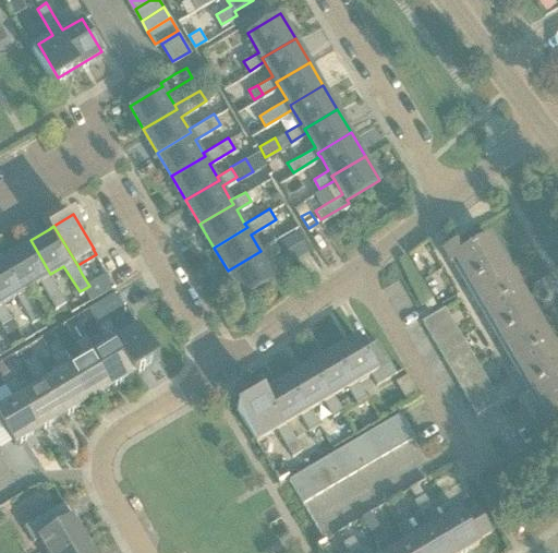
[(308,249),(298,232),(296,229),(279,240),(291,260),(308,249)]
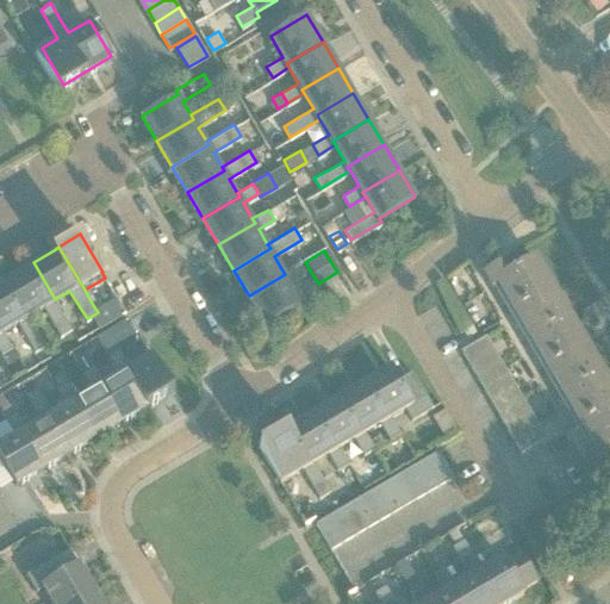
[(472,273),(486,268),(481,254),(467,259),(472,273)]
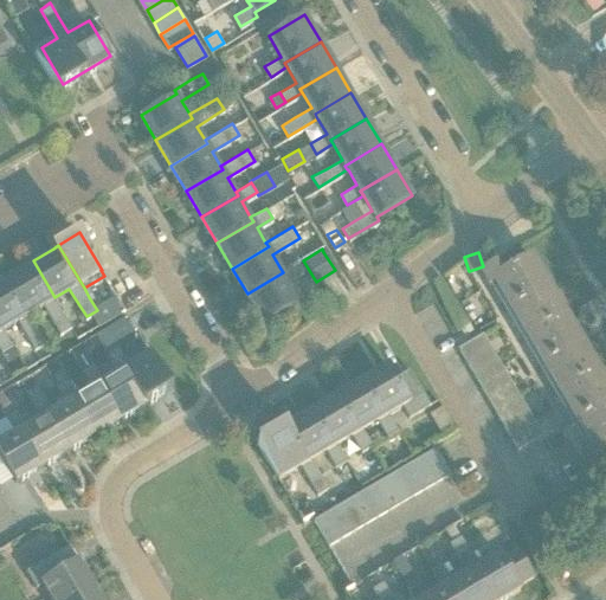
[(503,257),(482,270),(490,283),(495,279),(592,443),(586,446),(593,459),(605,451),(605,381),(532,255),(509,268),(503,257)]
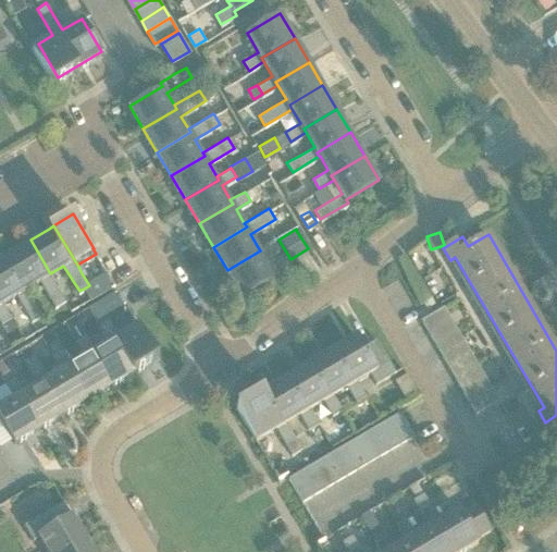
[(272,238),(258,247),(260,250),(227,270),(243,296),(275,277),(263,256),(277,248),(272,238)]
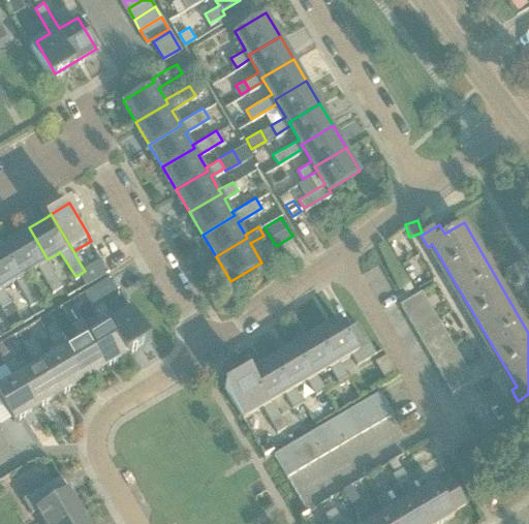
[(24,230),(6,241),(25,273),(38,266),(53,289),(58,287),(62,284),(48,259),(29,227),(24,230)]
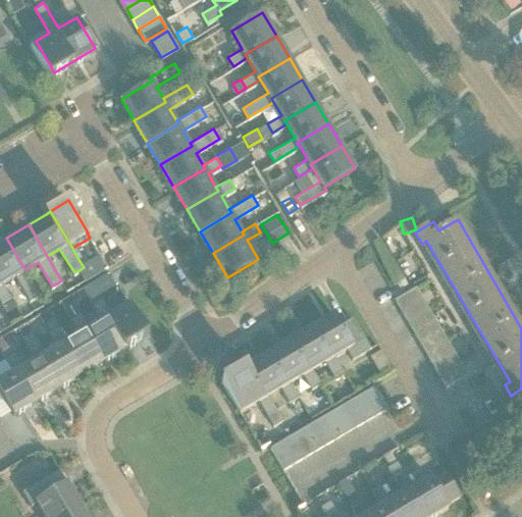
[(1,240),(0,241),(0,277),(3,282),(15,274),(30,299),(35,297),(40,294),(24,269),(6,238),(1,240)]
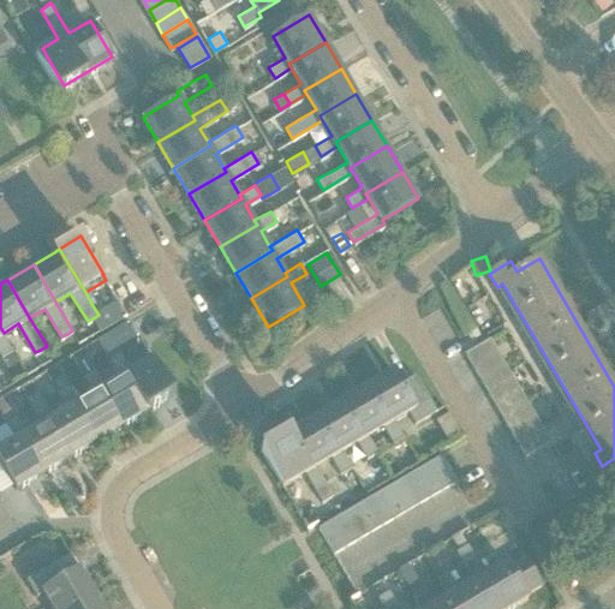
[(96,311),(99,315),(93,318),(100,330),(125,315),(115,299),(96,311)]
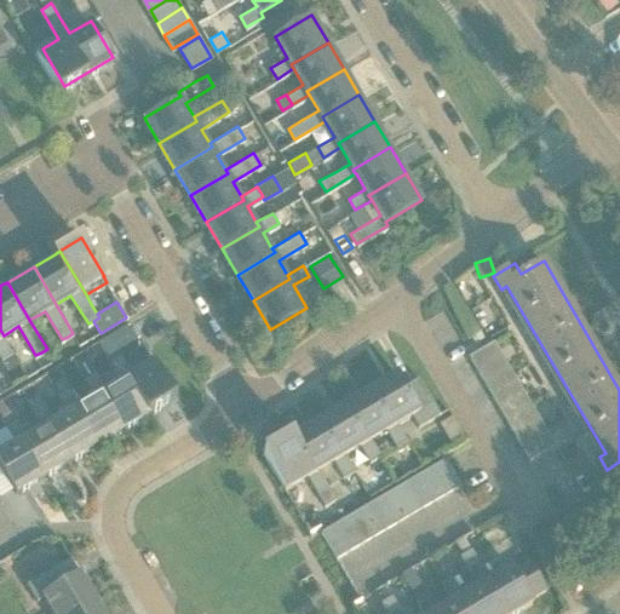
[(0,355),(1,359),(7,355),(13,351),(4,336),(0,330),(0,355)]
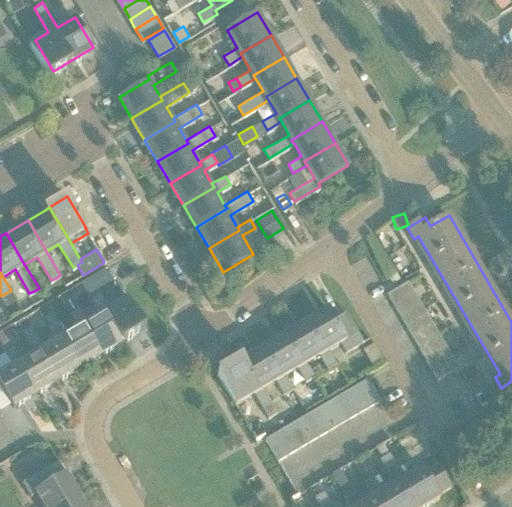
[(393,303),(414,291),(408,279),(387,292),(393,303)]
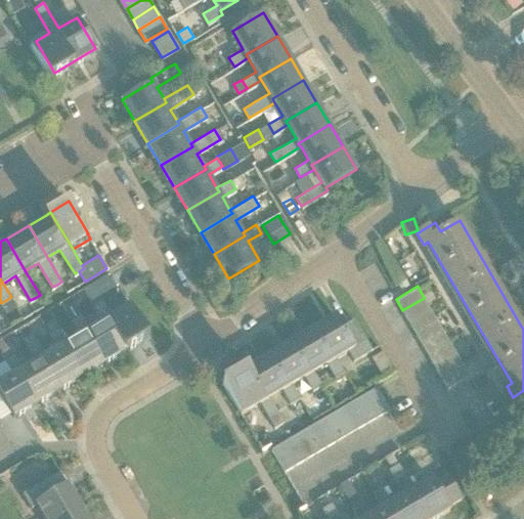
[(424,298),(402,310),(409,320),(431,308),(424,298)]
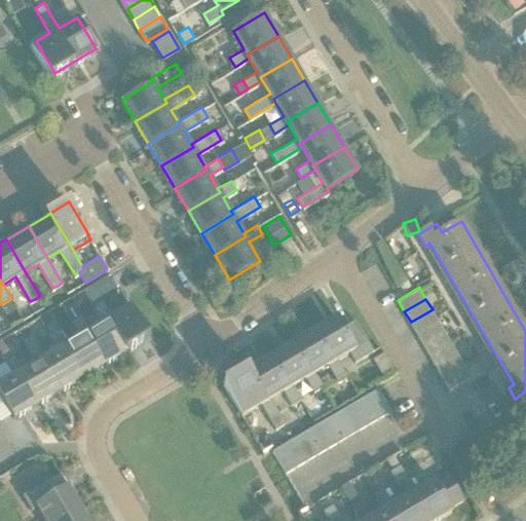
[(107,318),(125,349),(149,335),(129,304),(112,315),(104,301),(95,306),(103,321),(107,318)]
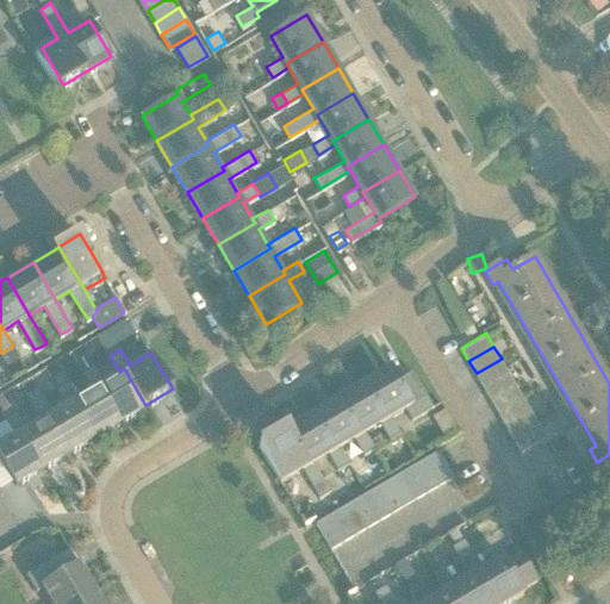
[(502,359),(477,373),(484,386),(509,372),(502,359)]
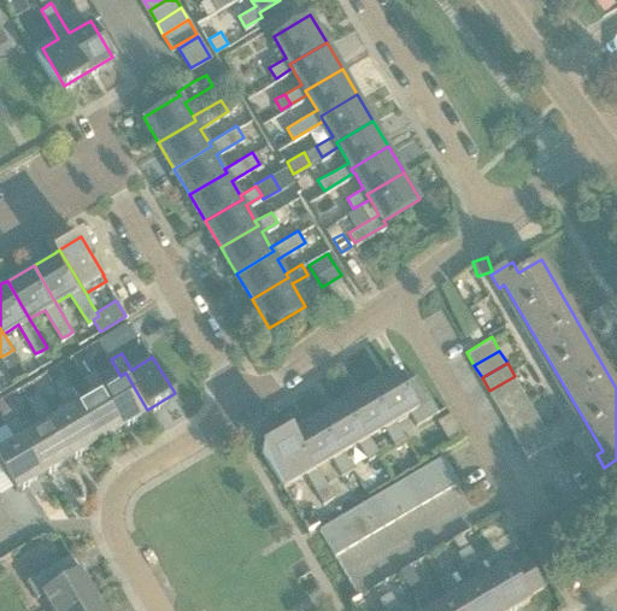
[(125,372),(121,376),(105,385),(95,369),(84,375),(94,392),(100,388),(122,426),(147,410),(125,372)]
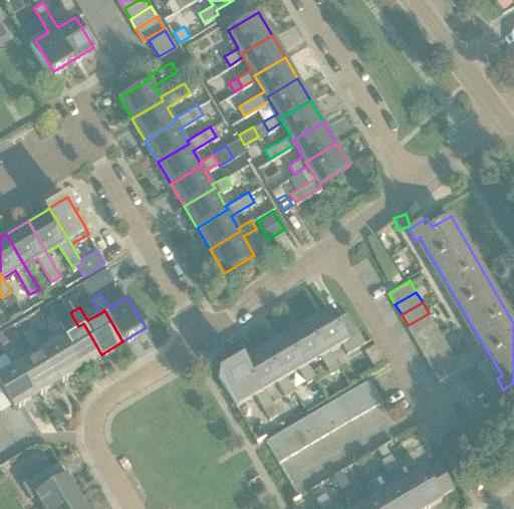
[(329,349),(341,342),(346,351),(364,340),(347,311),(335,317),(329,307),(310,318),(328,349),(329,349)]
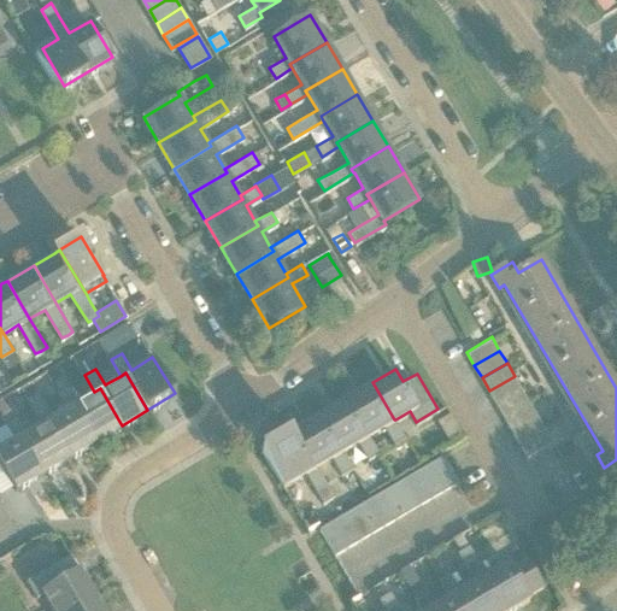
[(63,374),(52,380),(59,391),(69,385),(63,374)]
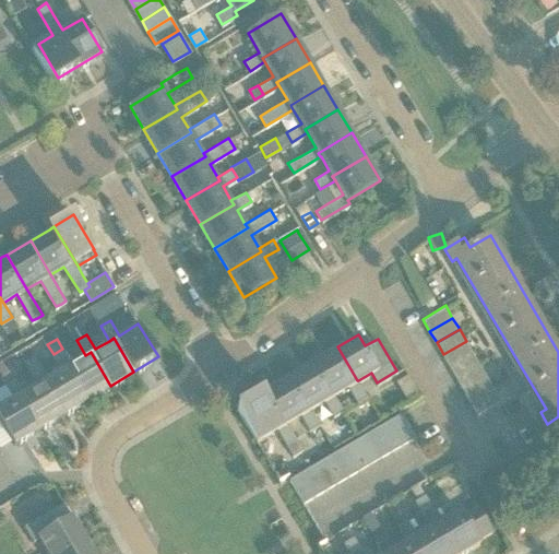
[(466,341),(443,354),(450,366),(473,353),(466,341)]
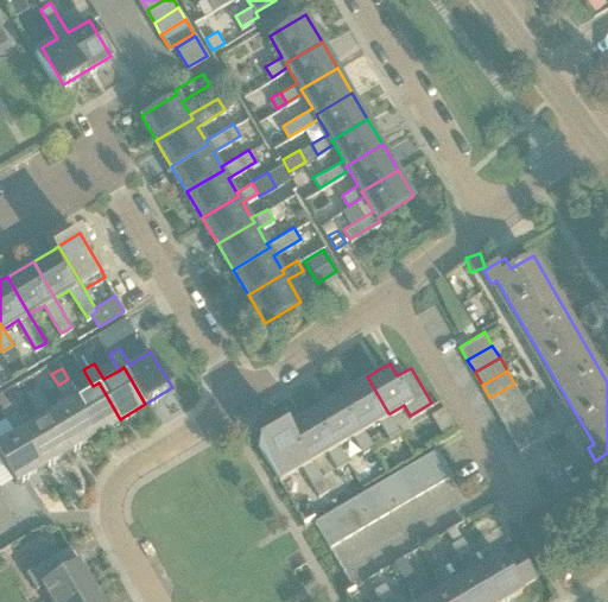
[(367,376),(341,392),(363,429),(379,419),(388,435),(399,429),(390,413),(388,413),(367,376)]
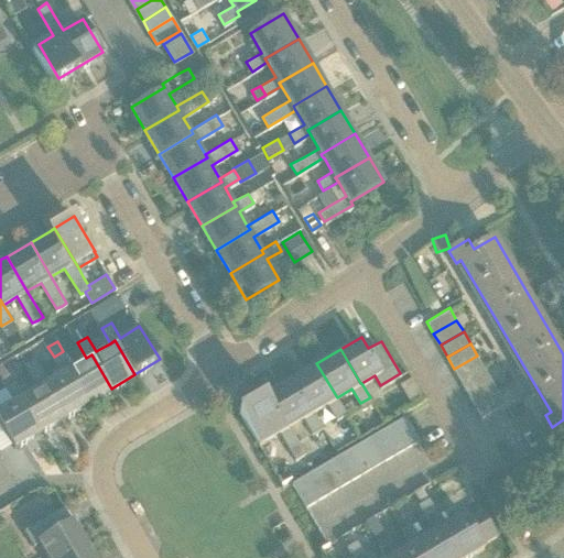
[(91,354),(86,358),(72,365),(63,351),(54,357),(63,372),(67,369),(87,403),(111,389),(91,354)]
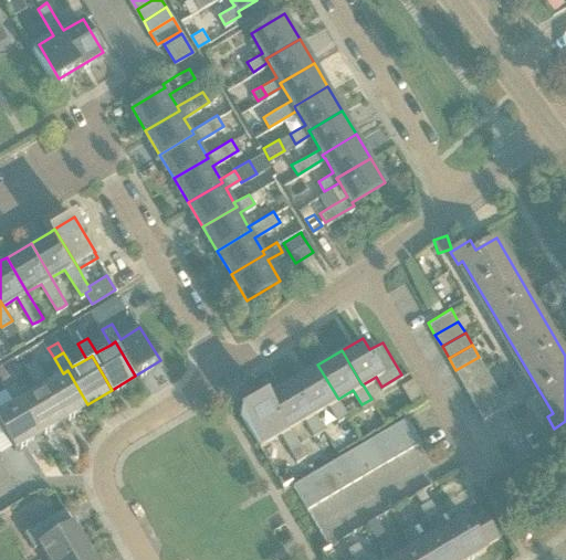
[(485,368),(479,357),(456,370),(462,381),(485,368)]
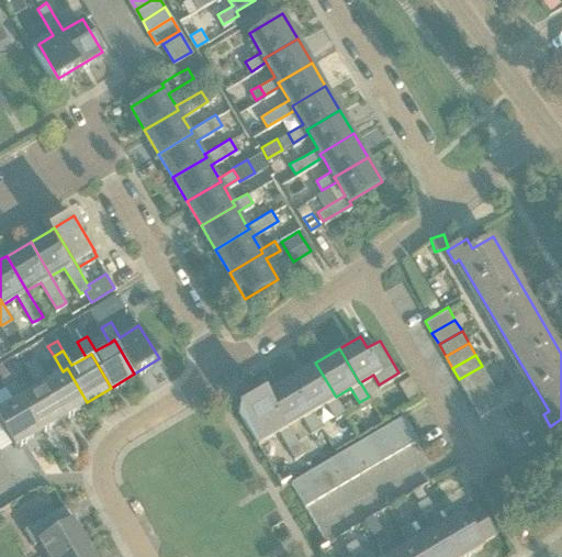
[(34,356),(24,361),(30,370),(40,365),(34,356)]
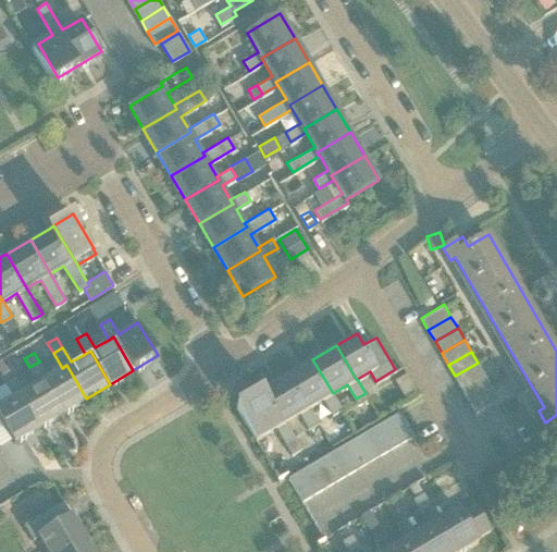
[(9,356),(0,360),(0,366),(8,379),(19,372),(9,356)]
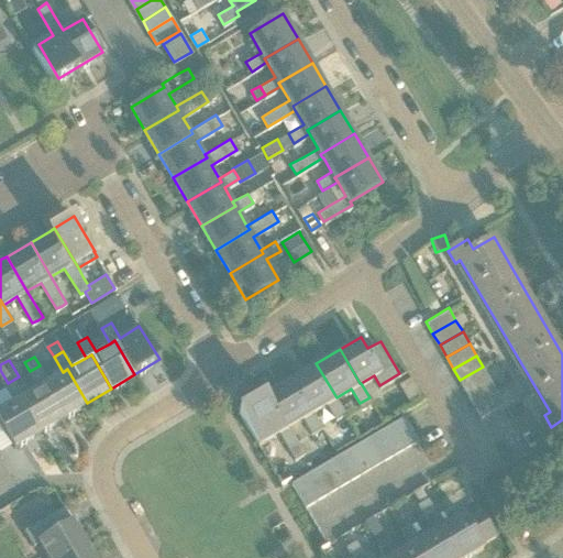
[(316,363),(293,378),(312,412),(313,411),(328,403),(337,417),(345,412),(337,397),(316,363)]
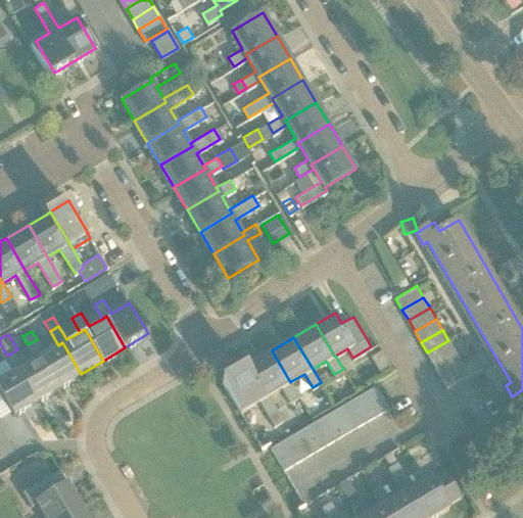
[(379,344),(388,361),(398,356),(389,338),(379,344)]
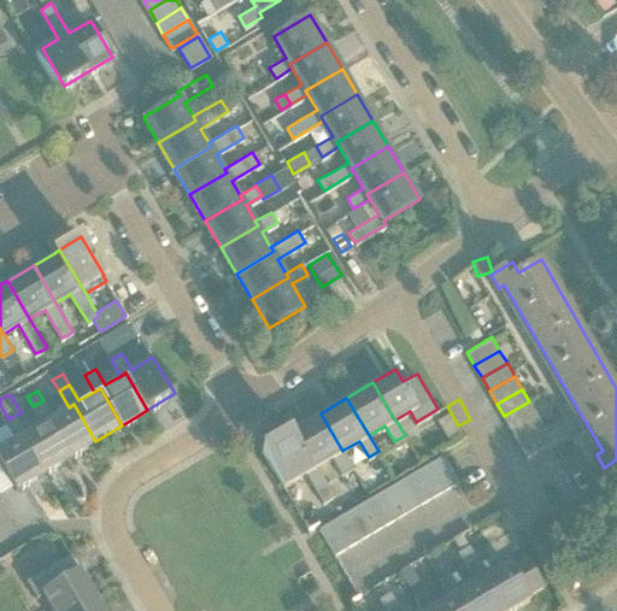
[(74,404),(69,407),(53,416),(43,400),(33,406),(42,422),(47,419),(69,456),(95,441),(74,404)]
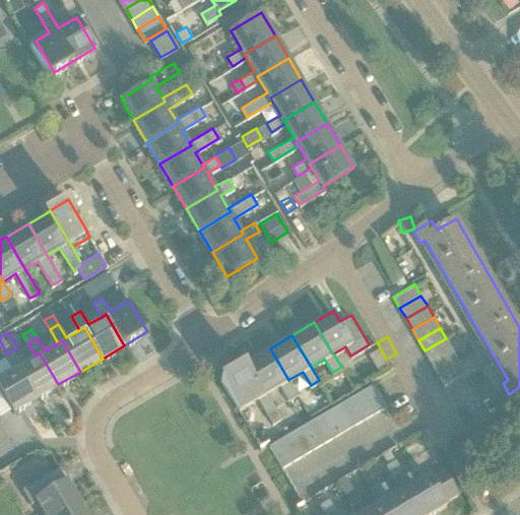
[(453,349),(446,338),(425,350),(432,362),(453,349)]
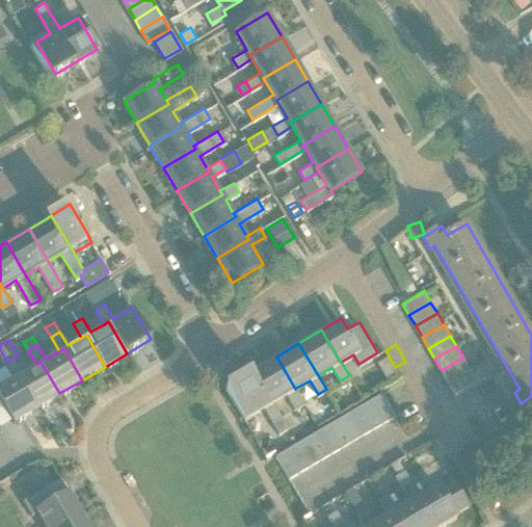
[(295,389),(276,357),(254,370),(272,402),(273,401),(287,393),(295,407),(303,402),(296,388),(295,389)]
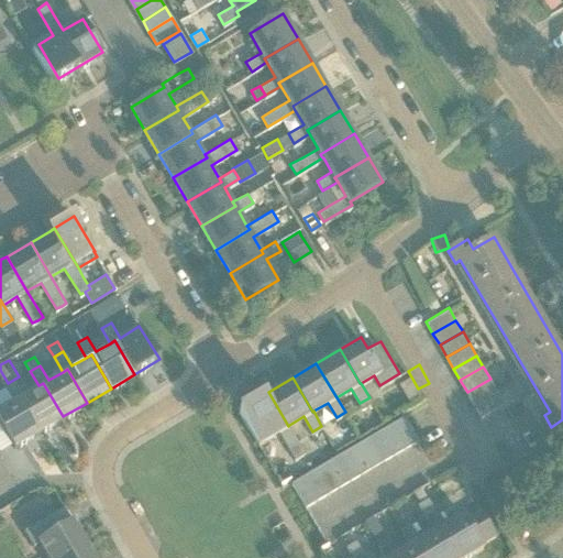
[(497,390),(490,379),(467,392),(474,404),(497,390)]
